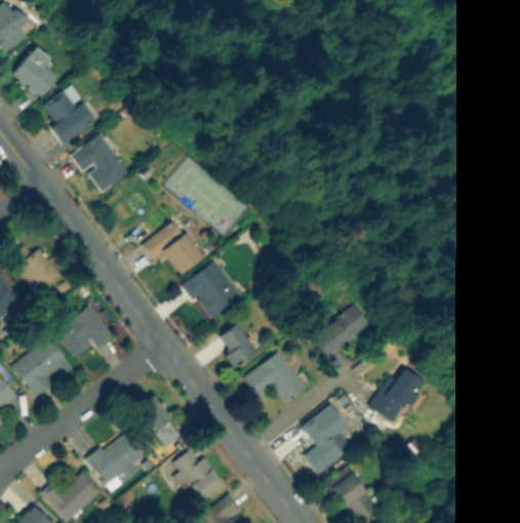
[(0,45),(5,52),(30,35),(24,27),(30,23),(17,5),(11,10),(5,2),(0,5),(0,45)]
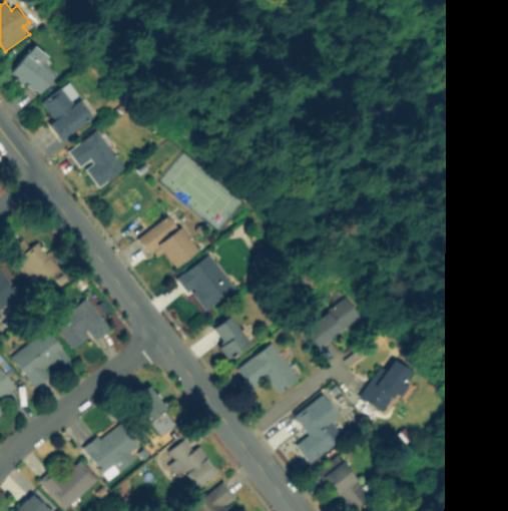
[(12,70),(37,96),(56,77),(46,66),(51,61),(36,46),(12,70)]
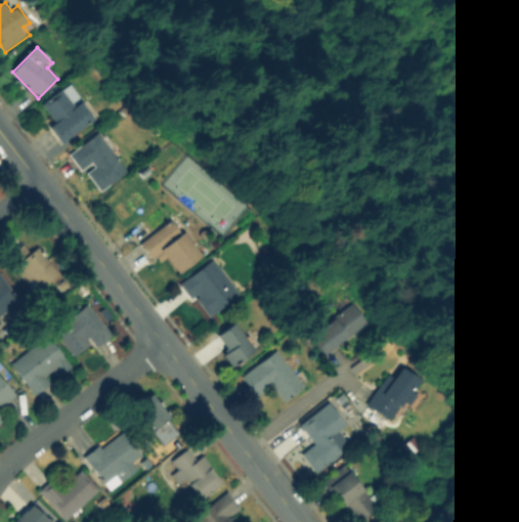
[(50,128),(62,143),(95,119),(81,99),(76,103),(65,89),(44,104),(57,122),(50,128)]
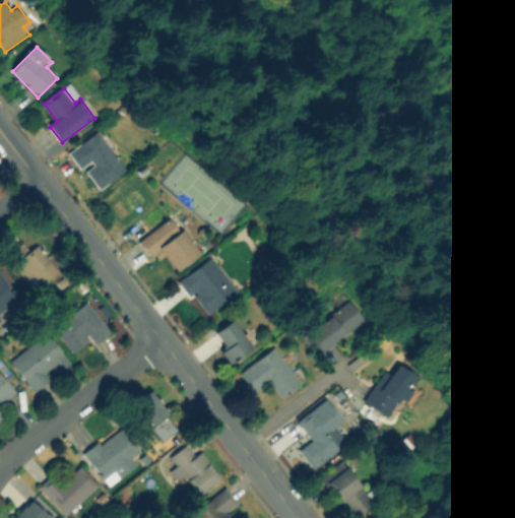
[(127,171),(100,132),(71,151),(99,191),(127,171)]
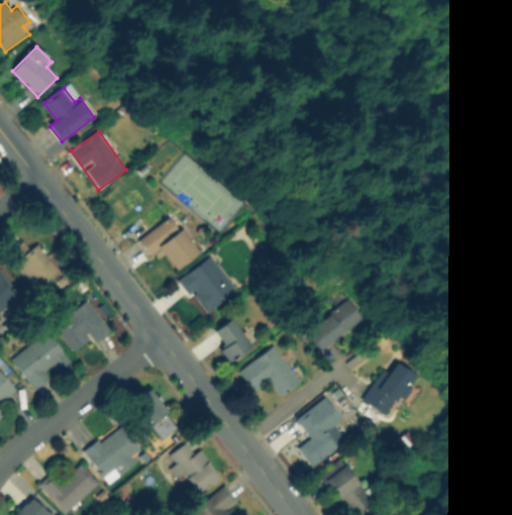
[(138,240),(151,259),(163,250),(176,270),(199,253),(173,216),(138,240)]
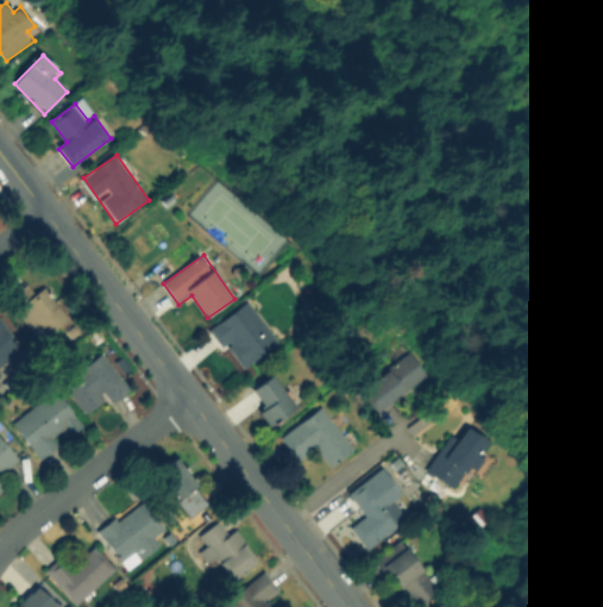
[(36,340),(67,326),(45,279),(14,293),(36,340)]
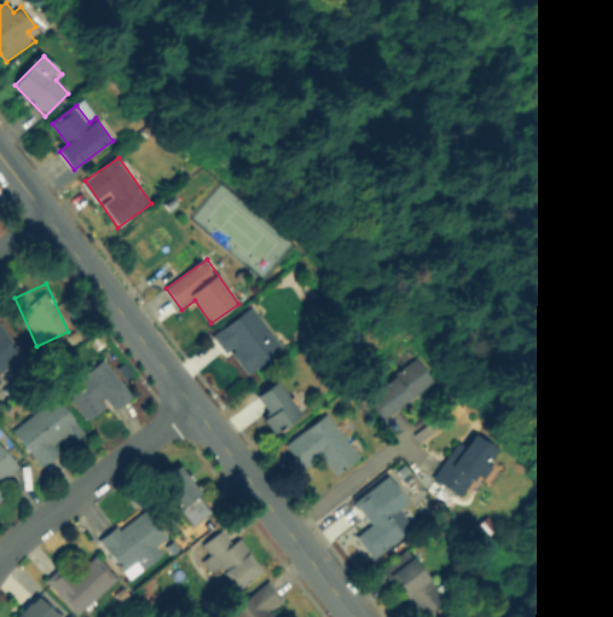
[(247,378),(287,349),(254,305),(214,334),(247,378)]
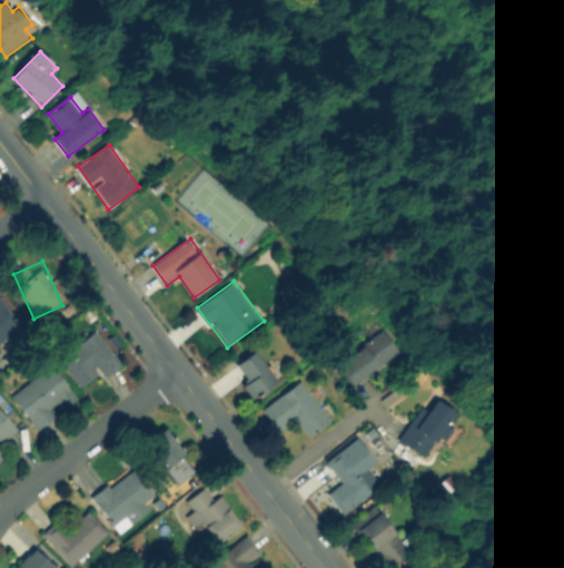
[(0,345),(25,329),(0,295),(0,345)]
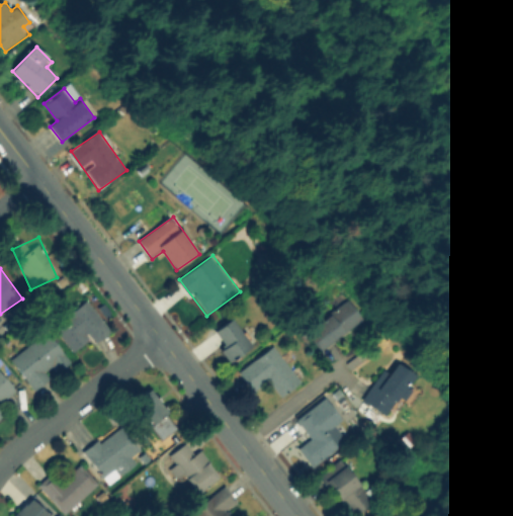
[(96,343),(112,331),(88,301),(55,327),(75,352),(92,338),(96,343)]
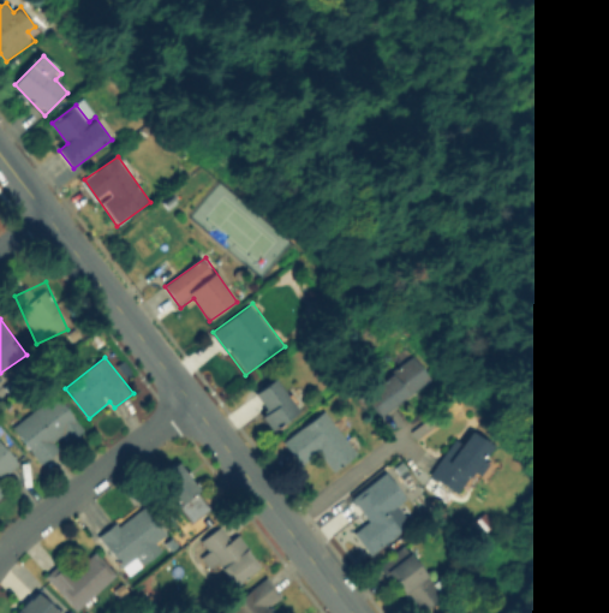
[(365,394),(382,417),(430,380),(413,357),(365,394)]
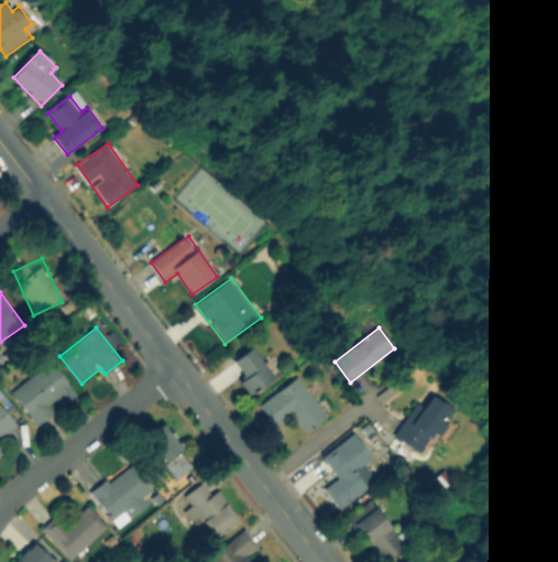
[(229,367),(254,396),(277,376),(252,347),(229,367)]
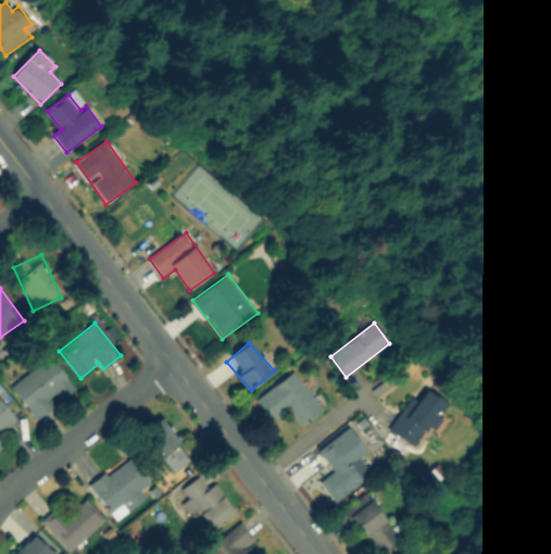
[(77,391),(55,356),(13,383),(35,418),(77,391)]
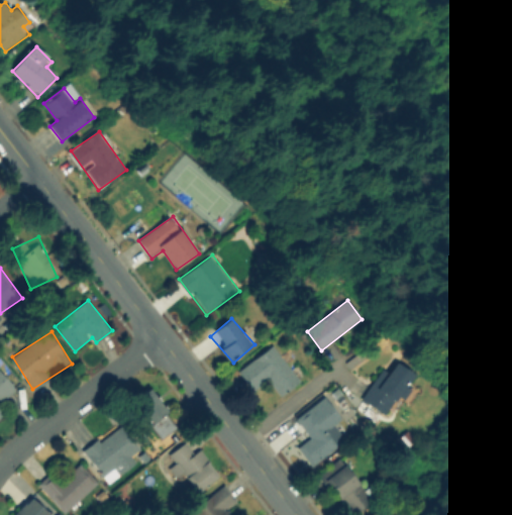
[(283,396),(302,380),(275,347),(241,376),(253,391),(269,379),(283,396)]
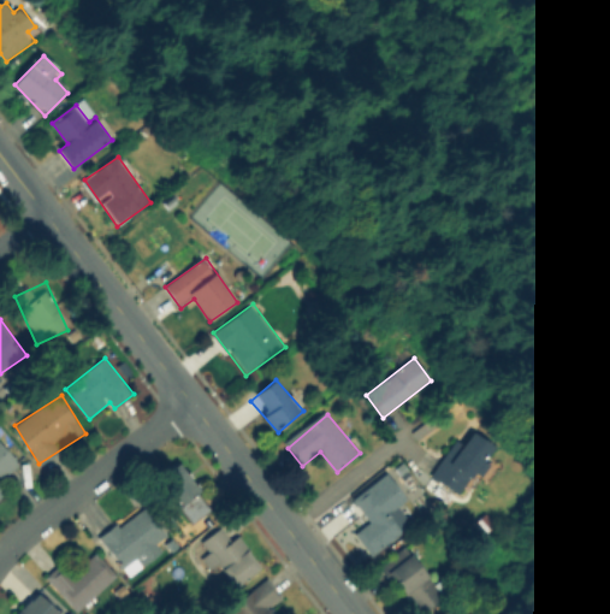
[(433,478),(462,496),(495,447),(466,429),(433,478)]
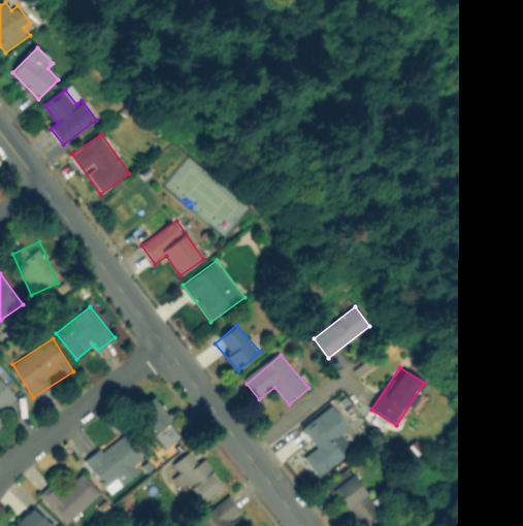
[(0,428),(7,422),(0,415),(0,413),(18,396),(0,377),(0,428)]
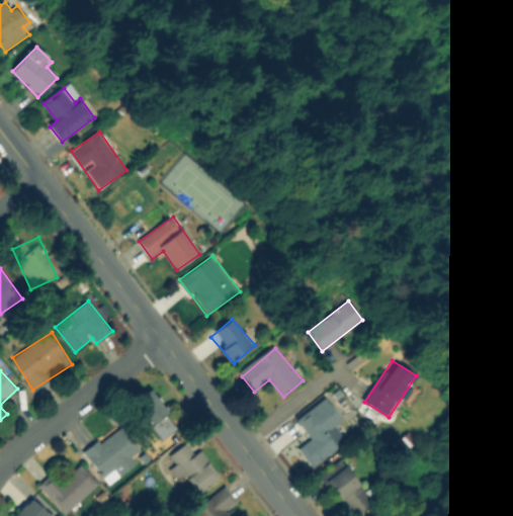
[(180,427),(152,389),(135,401),(163,440),(180,427)]
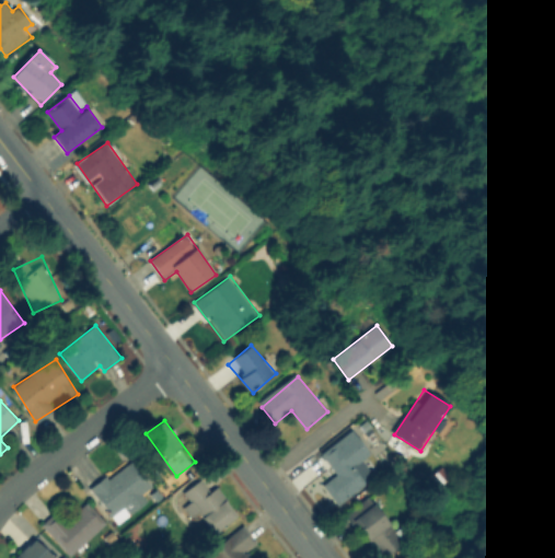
[(339,506),(373,479),(342,439),(322,454),(338,475),(324,486),(339,506)]
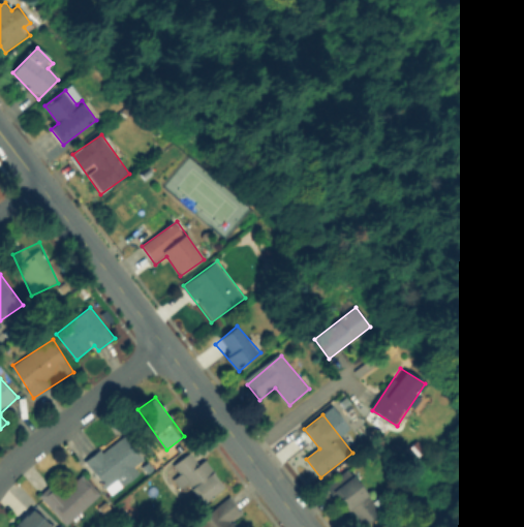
[(142,474),(135,466),(144,460),(125,434),(87,462),(112,496),(142,474)]
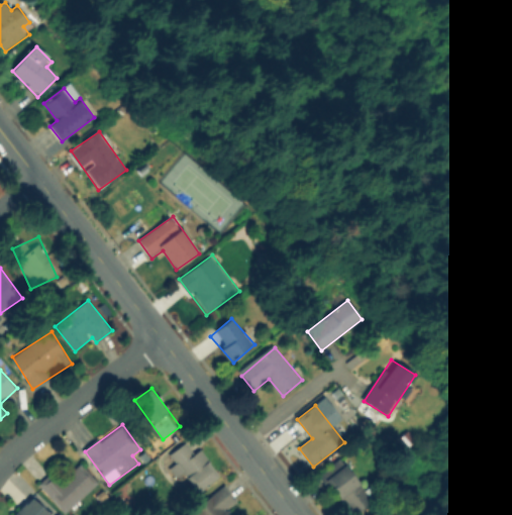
[(220,476),(199,447),(194,451),(187,442),(171,455),(177,464),(171,469),(179,480),(185,476),(198,492),(220,476)]
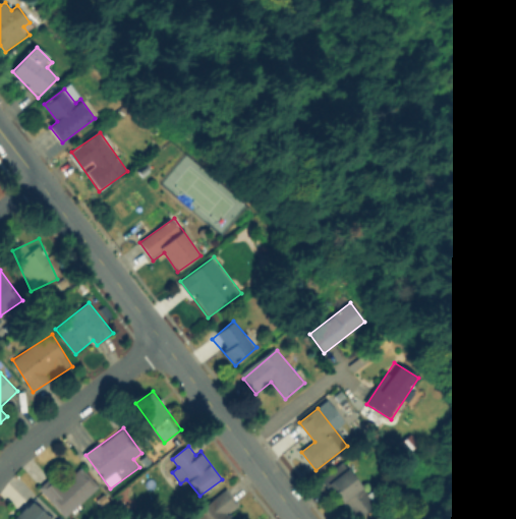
[(326,476),(352,518),(356,518),(376,507),(347,462),(326,476)]
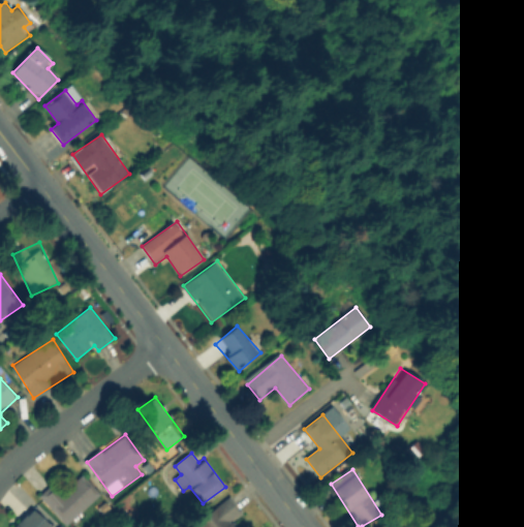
[(64,494),(54,484),(40,497),(69,526),(101,493),(84,475),(64,494)]
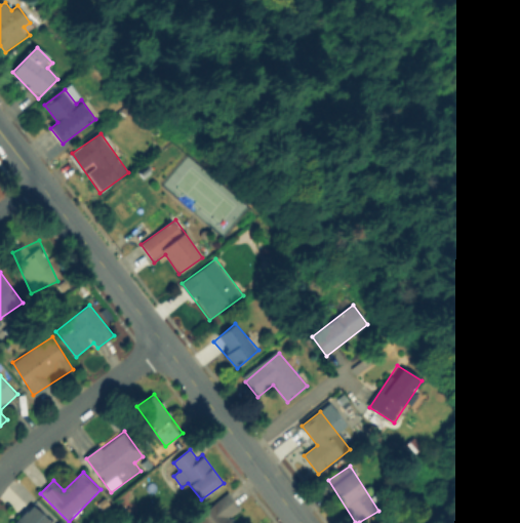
[(195,521),(196,522),(236,522),(231,516),(242,507),(229,491),(195,521)]
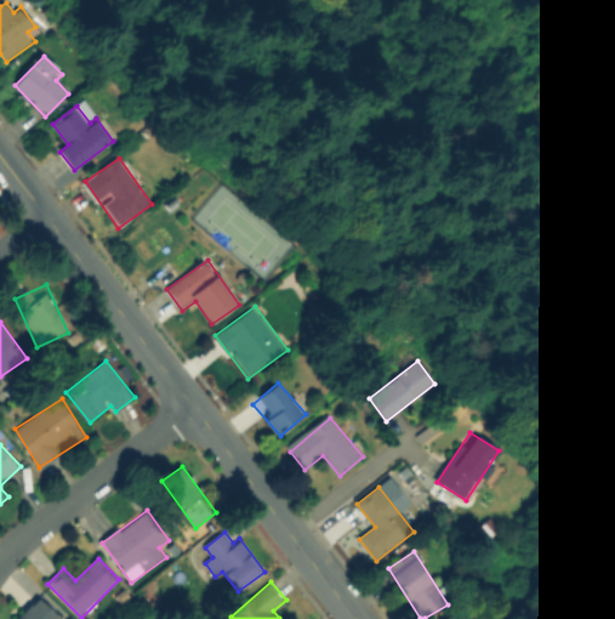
[(61,618),(39,597),(17,618),(61,618)]
